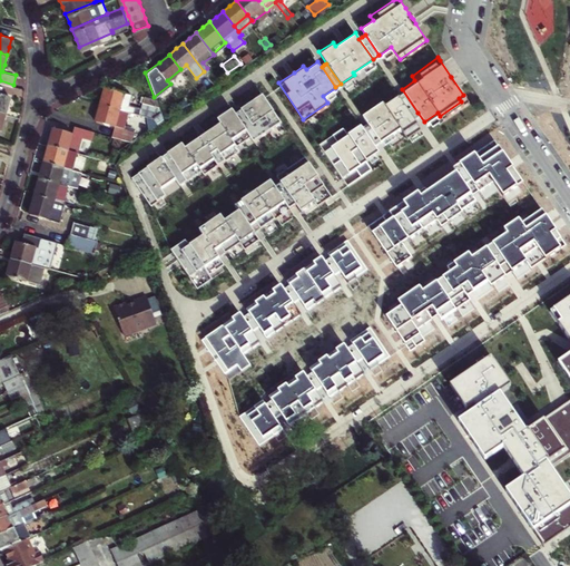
[(129,91),(104,85),(101,94),(99,101),(125,108),(156,116),(160,113),(156,101),(153,96),(144,94),(139,106),(126,103),(129,91)]
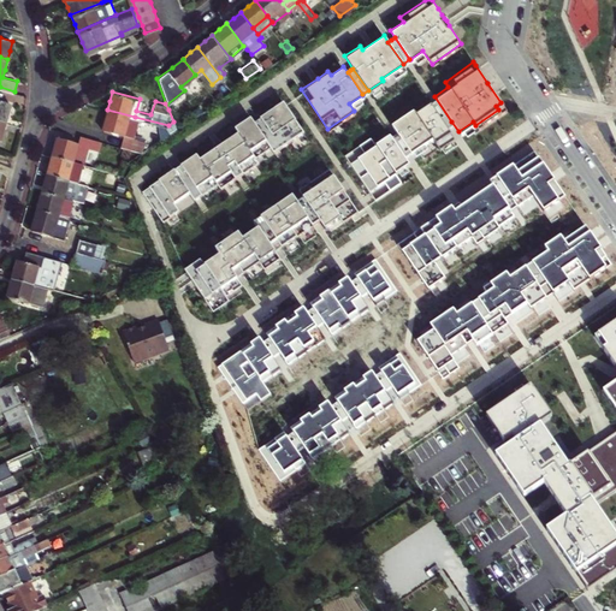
[(434,96),(427,101),(444,125),(448,124),(451,122),(434,96)]
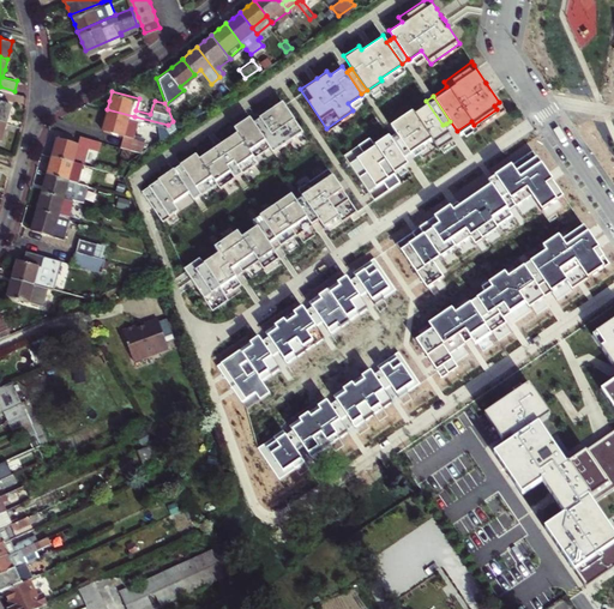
[(0,122),(8,125),(11,114),(13,104),(0,101),(0,122)]
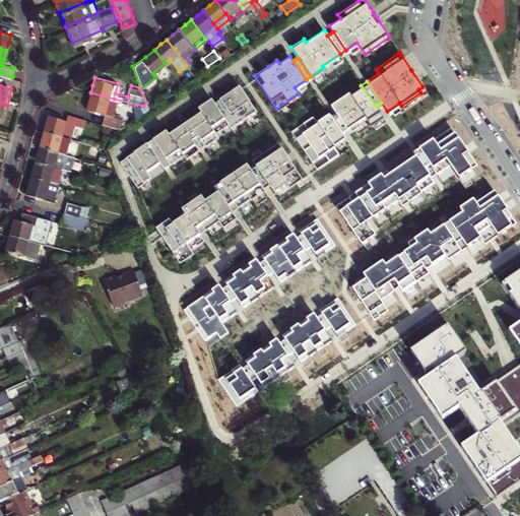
[(369,122),(380,114),(375,106),(361,85),(348,93),(346,90),(328,103),(333,109),(344,125),(344,126),(363,113),(369,122)]
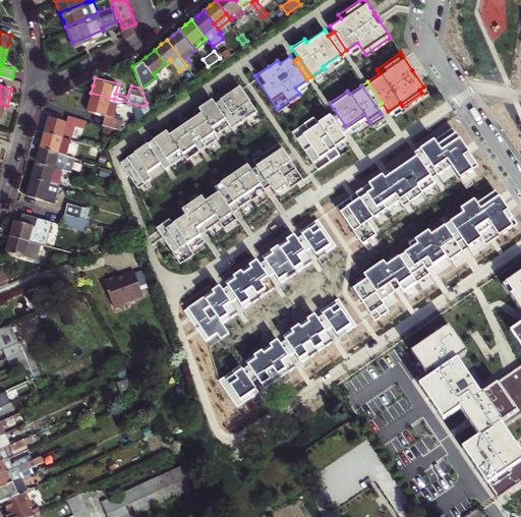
[(254,112),(237,87),(222,96),(212,103),(209,99),(194,109),(197,113),(178,126),(167,133),(164,129),(133,151),(117,161),(123,170),(135,187),(149,178),(145,171),(157,163),(162,170),(181,156),(183,160),(216,137),(213,134),(226,125),(228,129),(254,112)]
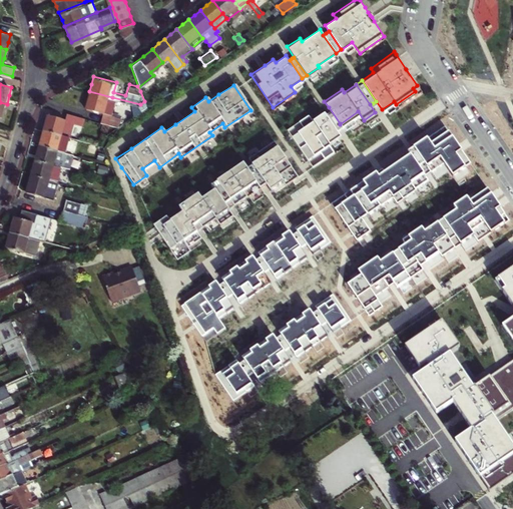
[(85,105),(101,110),(99,119),(113,122),(120,118),(120,115),(114,113),(115,111),(109,109),(112,97),(89,91),(87,99),(85,105)]
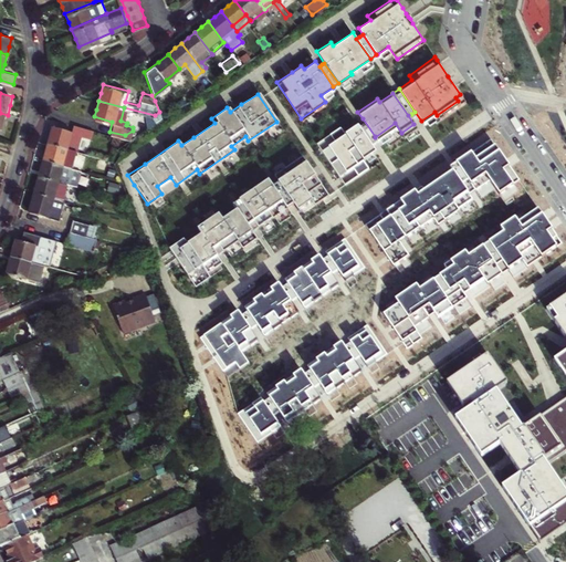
[(363,118),(356,123),(368,141),(371,138),(375,136),(363,118)]
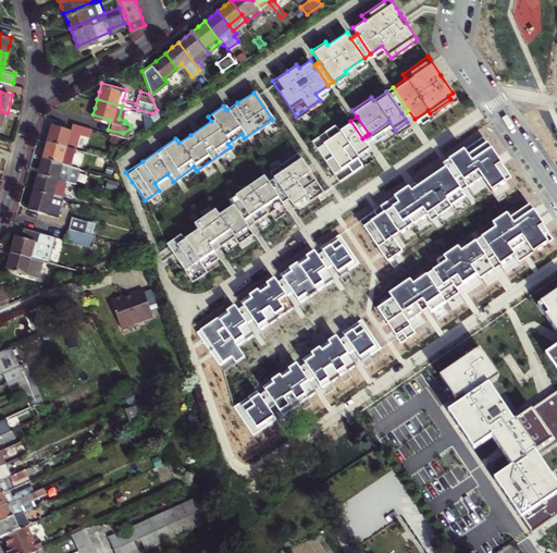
[(70,126),(51,122),(49,131),(47,138),(75,146),(79,128),(88,131),(89,124),(72,120),(70,126)]
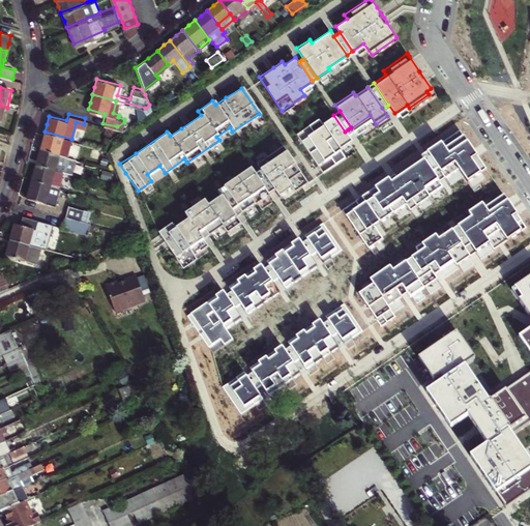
[(333,115),(332,114),(321,121),(317,115),(306,122),(312,128),(299,138),(316,162),(328,153),(333,161),(343,153),(337,146),(350,138),(345,132),(333,115)]
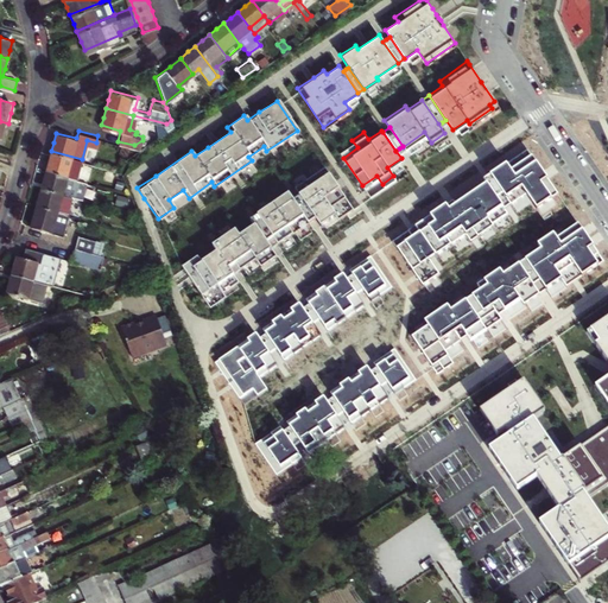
[(358,147),(352,140),(337,150),(343,158),(358,147)]
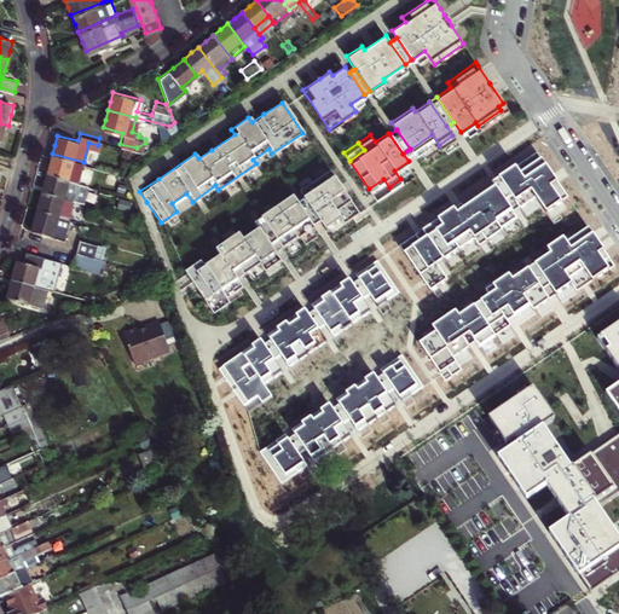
[(77,181),(84,162),(52,154),(50,164),(47,174),(77,181)]
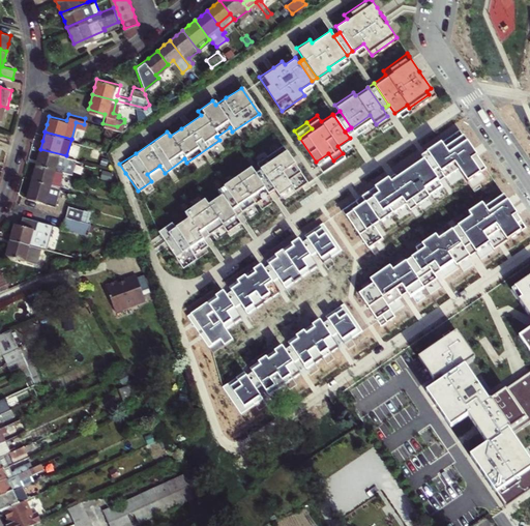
[(487,167),(464,134),(445,146),(441,140),(421,153),(423,157),(398,175),(394,172),(342,208),(369,246),(383,237),(374,224),(406,202),(410,208),(430,195),(429,193),(442,183),(440,179),(459,167),(468,179),(487,167)]
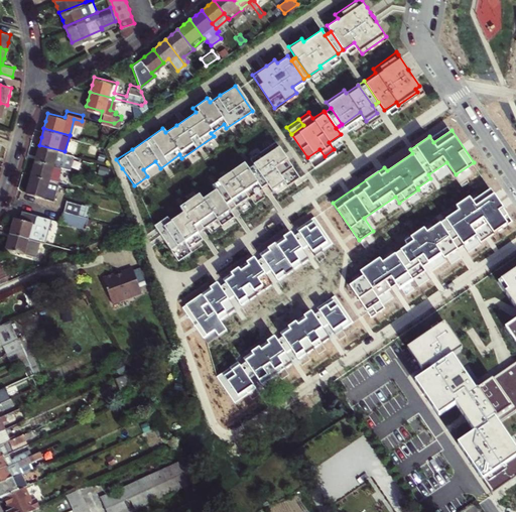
[(296,176),(273,141),(247,159),(251,164),(246,167),(242,162),(210,184),(213,190),(201,199),(197,194),(177,207),(181,212),(168,221),(165,216),(151,225),(160,237),(169,250),(181,241),(186,248),(200,239),(196,232),(199,230),(214,220),(218,226),(232,217),(227,211),(234,206),(258,188),(264,184),(268,192),(281,182),(283,185),(296,176)]
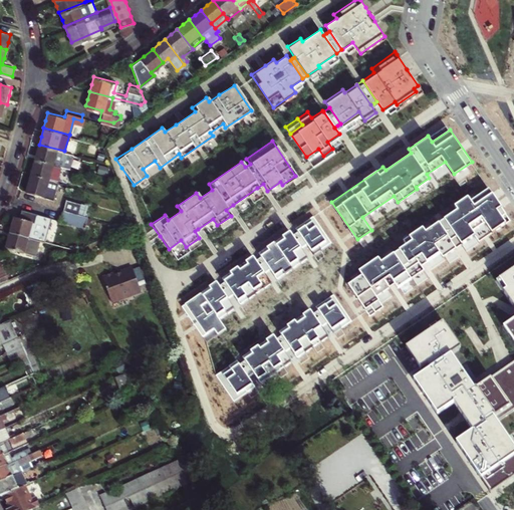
[(66,152),(64,151),(39,145),(37,152),(35,159),(62,166),(66,152)]
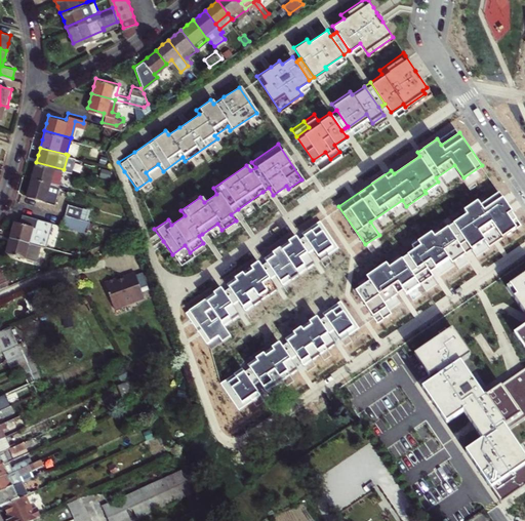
[(325,152),(313,160),(317,167),(330,159),(325,152)]
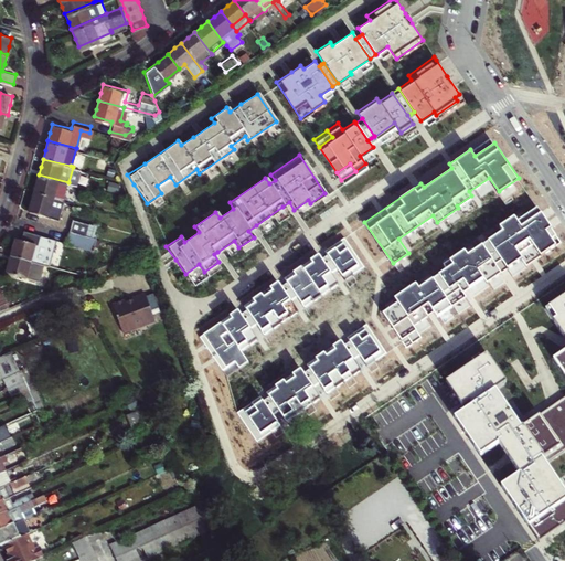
[(64,200),(68,182),(39,175),(36,183),(34,191),(64,200)]
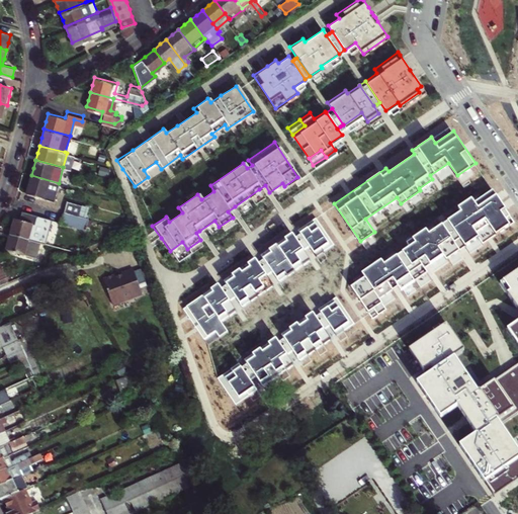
[(26,193),(54,200),(59,183),(31,175),(29,184),(26,193)]
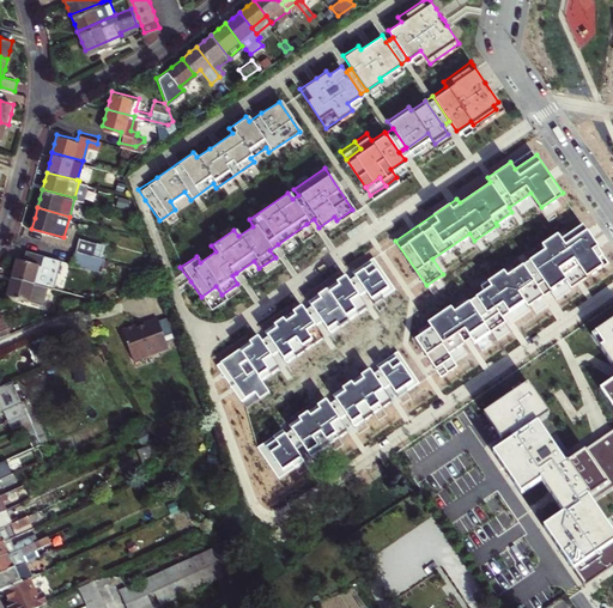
[(604,253),(582,223),(560,237),(557,232),(541,243),(545,248),(507,274),(504,269),(480,285),(484,290),(454,310),(450,305),(428,321),(431,326),(414,338),(437,368),(443,364),(448,370),(457,364),(449,352),(471,336),(474,341),(505,320),(503,315),(525,299),(528,304),(565,278),(571,286),(604,263),(598,256),(604,253)]
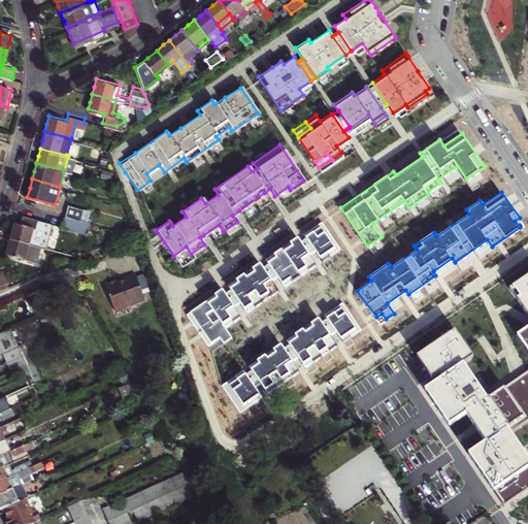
[(84,208),(68,204),(65,216),(80,220),(84,208)]
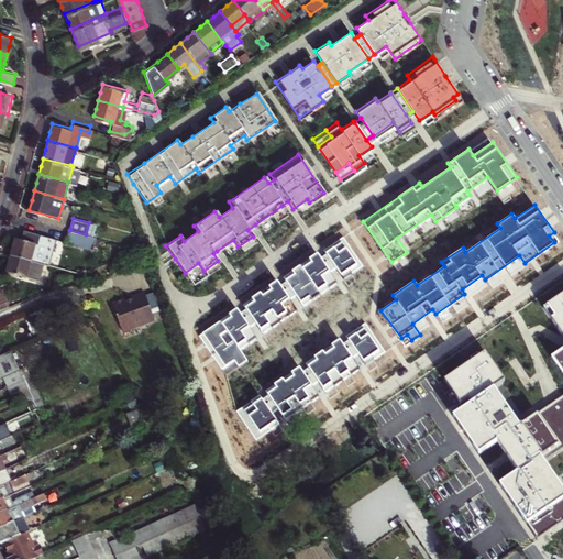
[(94,237),(97,225),(89,222),(86,234),(94,237)]
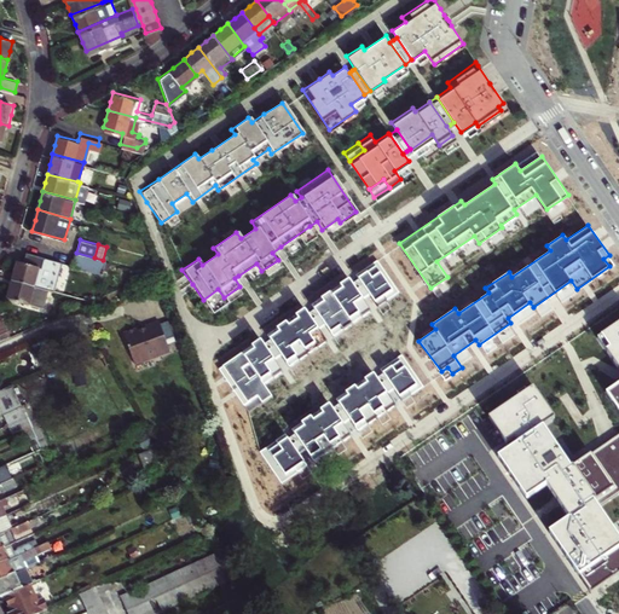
[(21,267),(17,279),(52,289),(56,290),(63,261),(30,253),(27,262),(22,260),(21,267)]
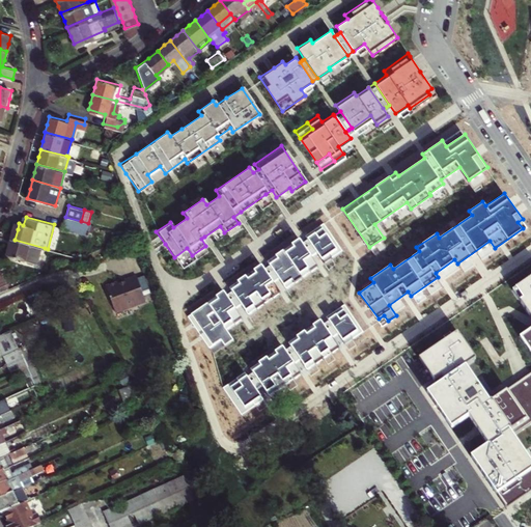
[(81,221),(65,217),(63,228),(88,236),(91,224),(88,223),(81,221)]
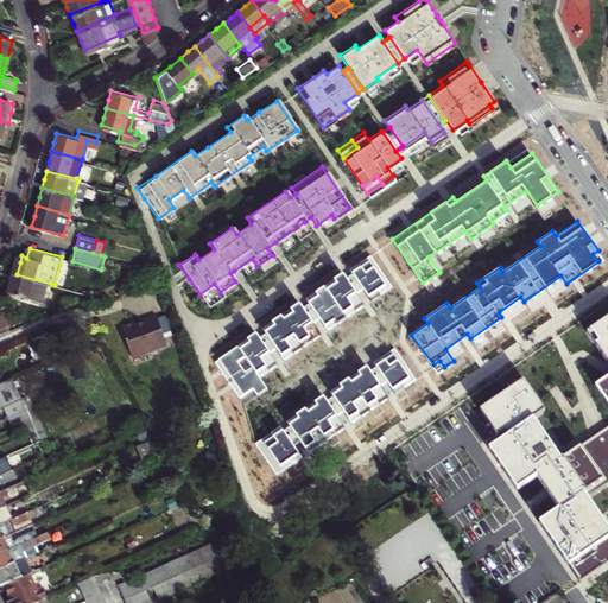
[(393,285),(371,254),(350,268),(372,299),(393,285)]
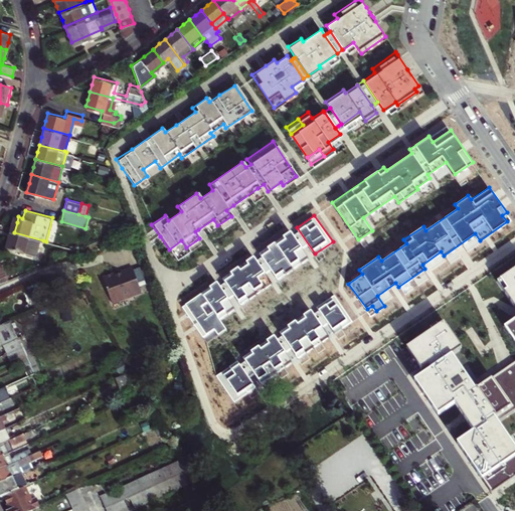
[(309,258),(291,230),(260,252),(278,279),(309,258)]
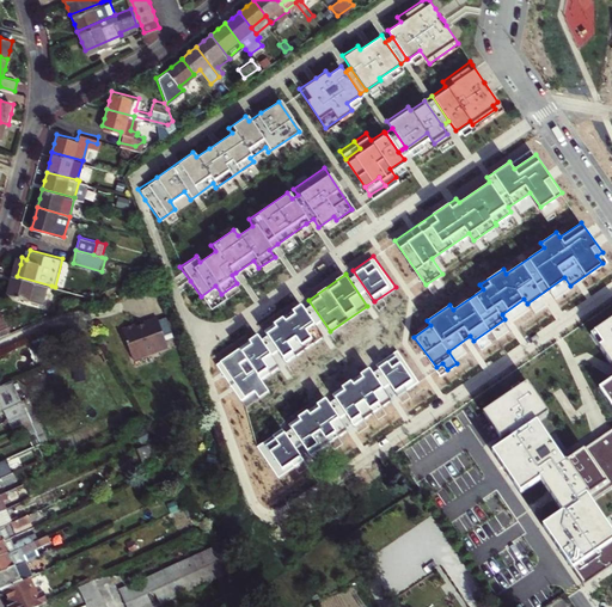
[(51,286),(17,276),(14,286),(11,295),(47,305),(51,286)]
